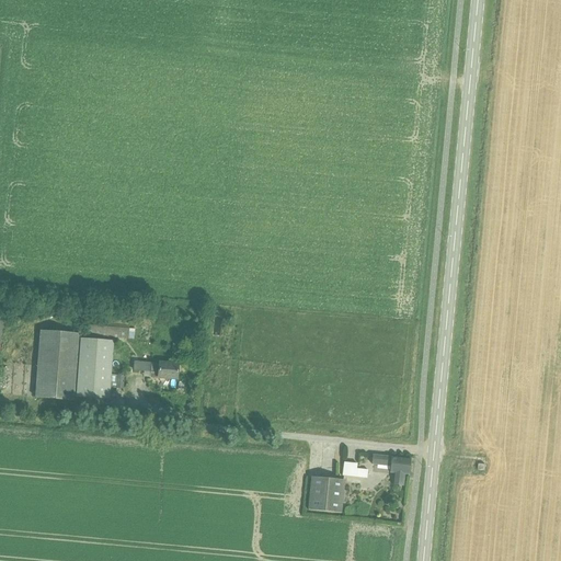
[(88,325),(88,335),(128,339),(129,329),(88,325)]
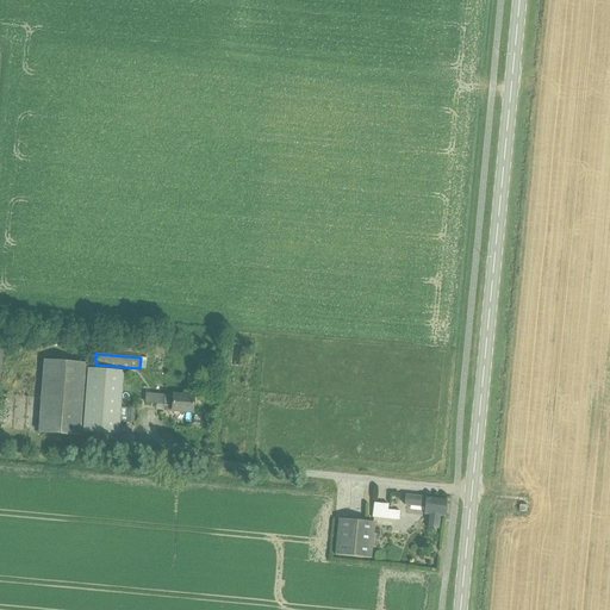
[(124,374),(86,371),(86,363),(44,360),(38,433),(81,436),(81,430),(119,434),(124,374)]
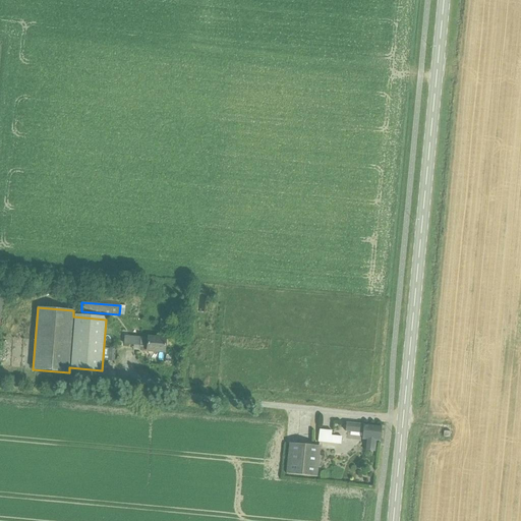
[(140,337),(139,346),(139,350),(164,352),(165,339),(148,337),(148,338),(140,337)]
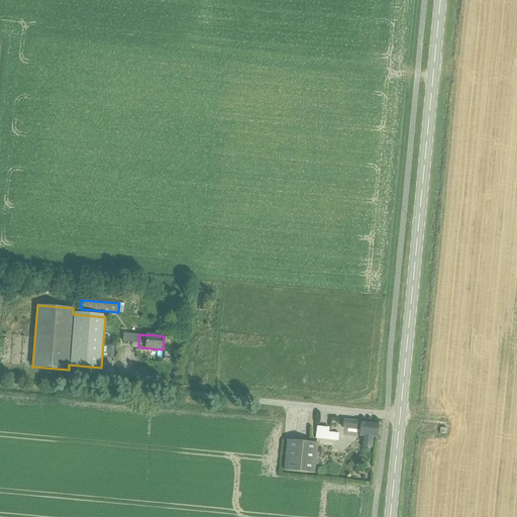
[(378,423),(343,420),(342,428),(359,430),(359,436),(363,436),(362,447),(372,447),(373,437),(377,437),(378,423)]
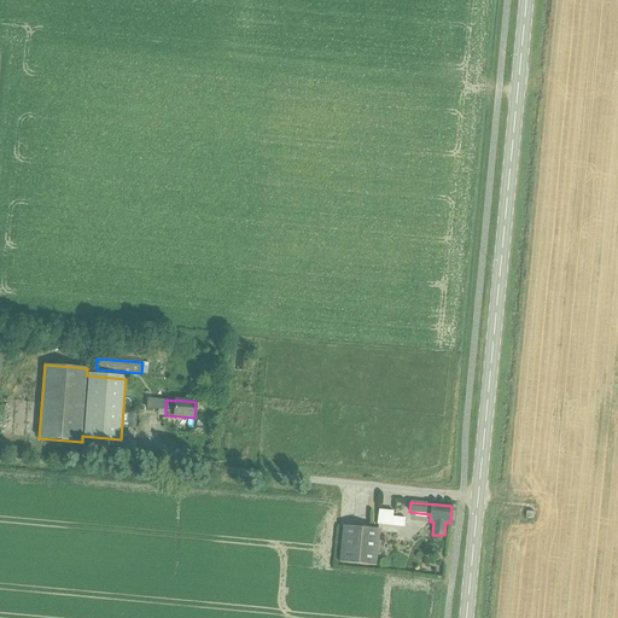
[(379,509),(377,524),(404,526),(406,518),(392,517),(394,514),(394,511),(379,509)]
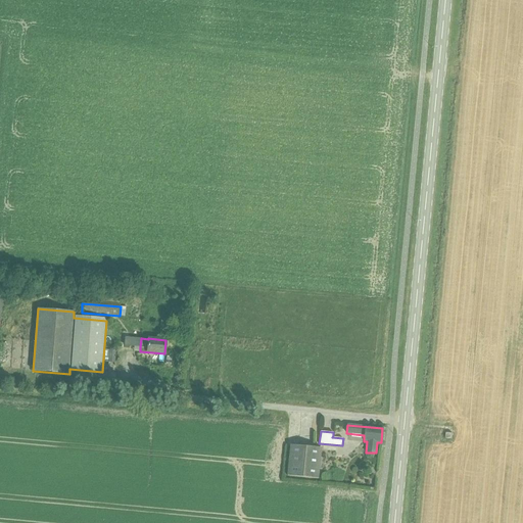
[(318,480),(321,449),(290,446),(287,477),(318,480)]
